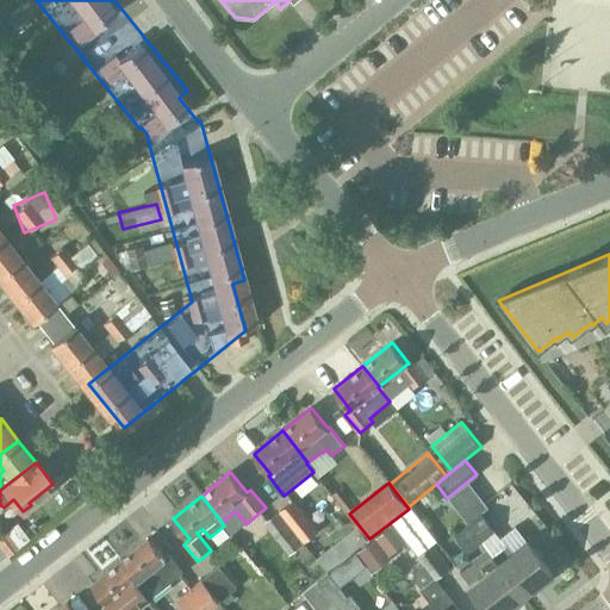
[(280,511),(304,540),(317,529),(294,500),(280,511)]
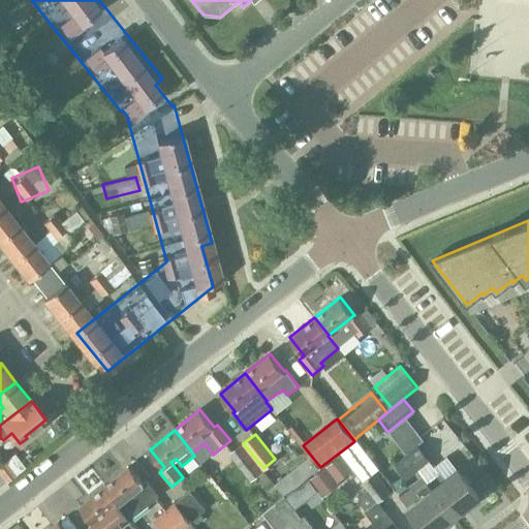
[(263,468),(243,443),(229,455),(252,481),(265,472),(262,469),(263,468)]
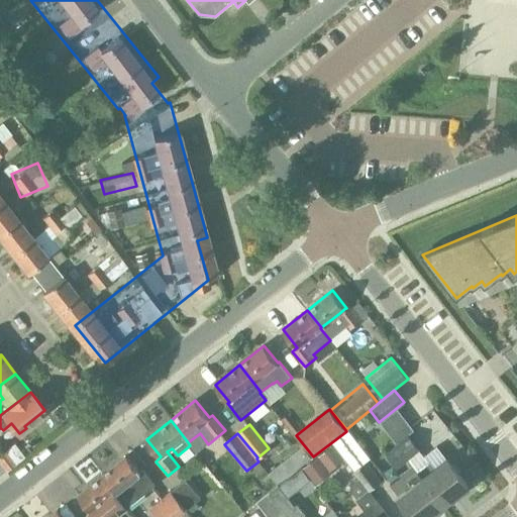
[(408,434),(397,443),(410,460),(422,451),(408,434)]
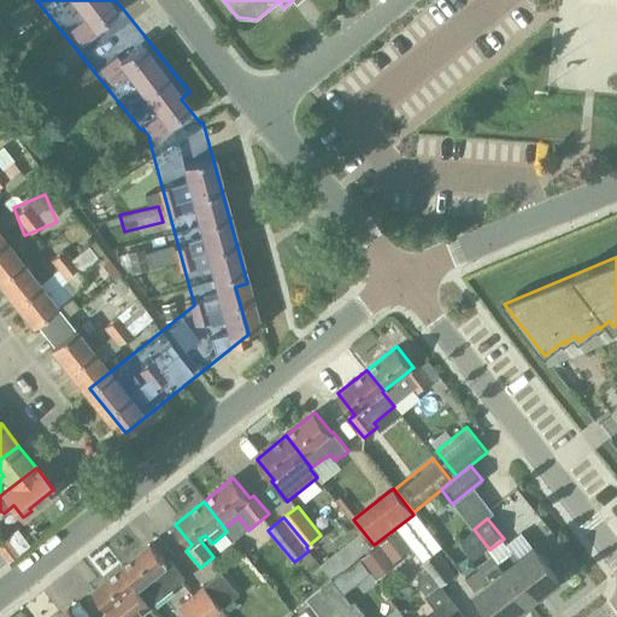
[(489,550),(474,529),(459,541),(475,562),(489,550)]
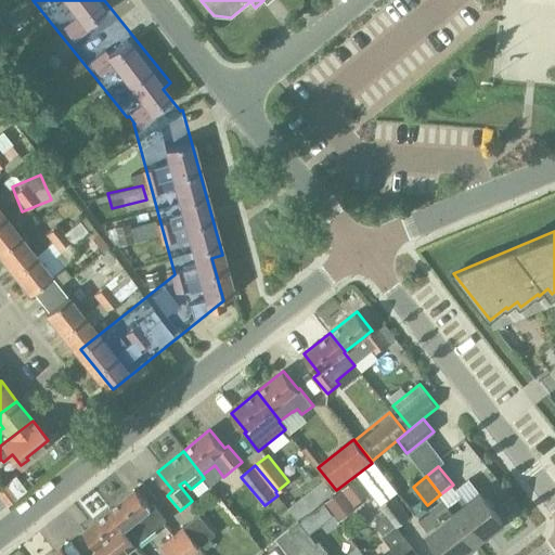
[(359,477),(325,504),(339,521),(356,508),(355,506),(371,493),(359,477)]
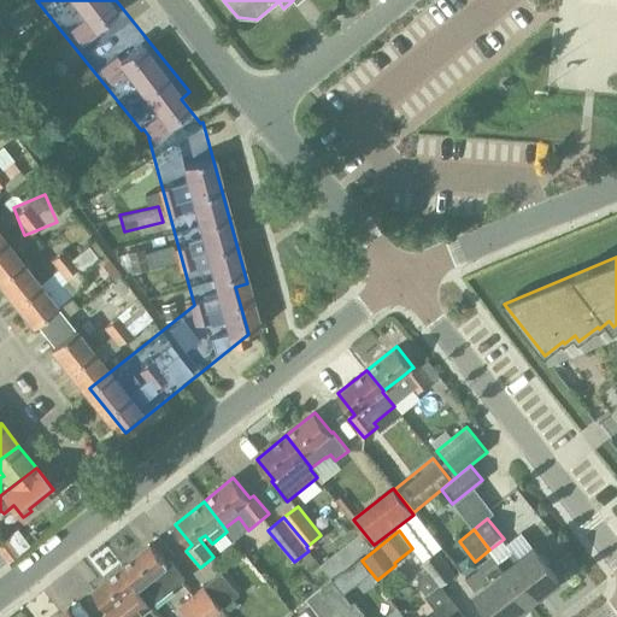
[(0,553),(7,564),(21,553),(9,538),(0,544),(0,553)]
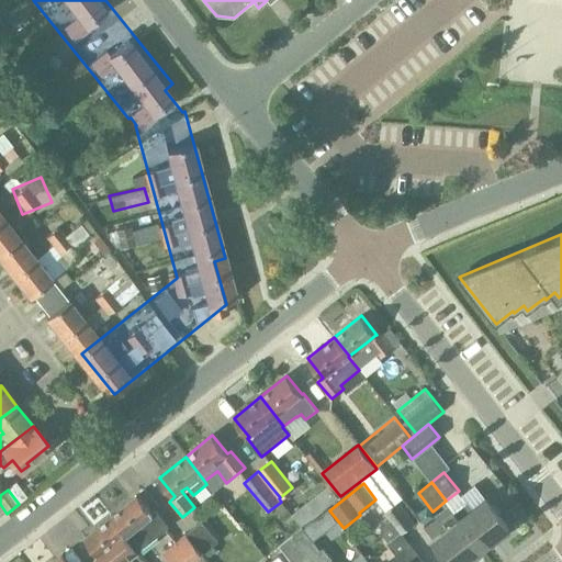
[(111,516),(139,551),(169,528),(156,512),(153,514),(137,494),(111,516)]
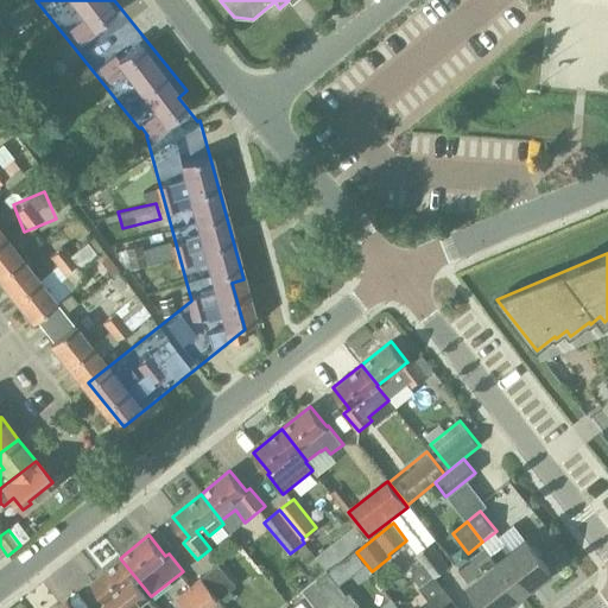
[(492,555),(521,593),(550,571),(525,539),(510,551),(505,545),(492,555)]
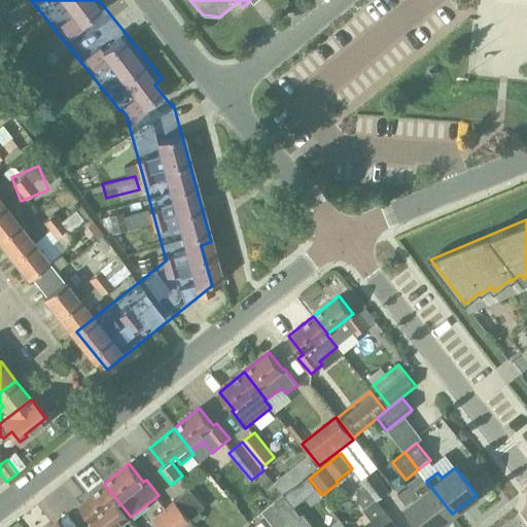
[(367,488),(377,501),(390,491),(374,470),(361,481),(366,488),(367,488)]
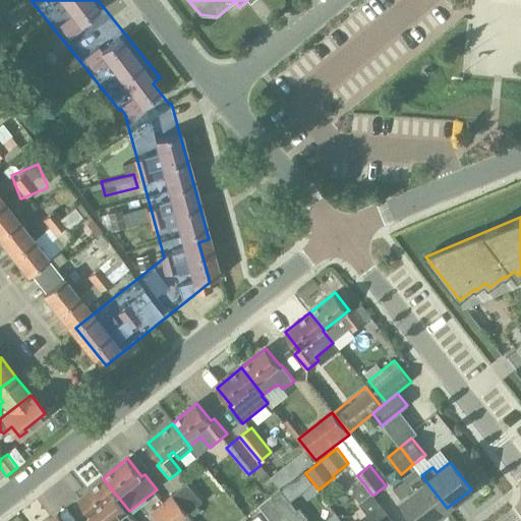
[(293,477),(285,466),(272,476),(281,487),(293,477)]
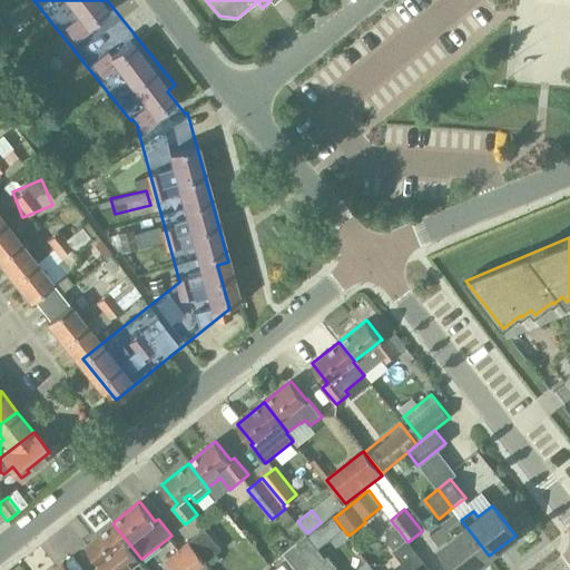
[(470,569),(489,556),(461,520),(461,521),(457,516),(431,536),(440,547),(457,569),(470,569)]
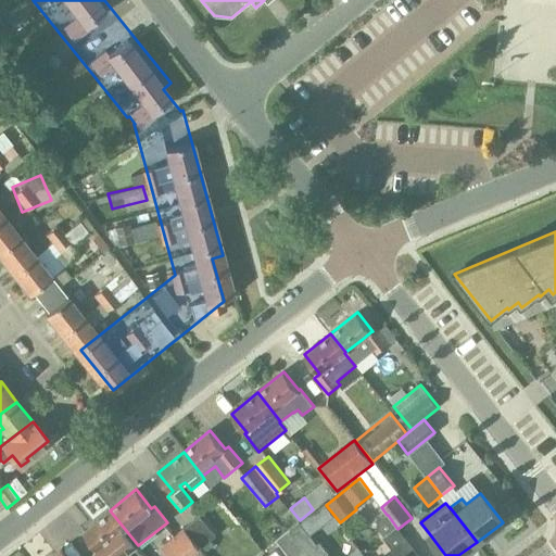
[(125,555),(138,545),(110,510),(84,531),(99,550),(95,554),(96,555),(125,555)]
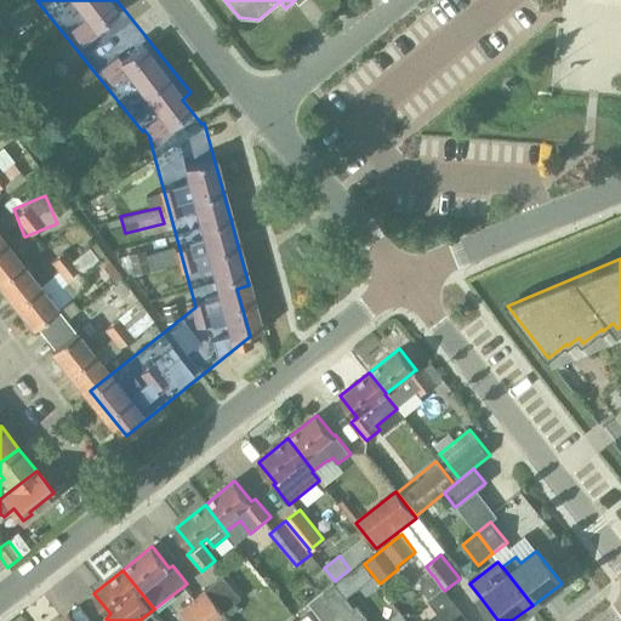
[(443,620),(467,620),(444,591),(433,575),(432,575),(421,584),(421,588),(429,599),(428,602),(443,620)]
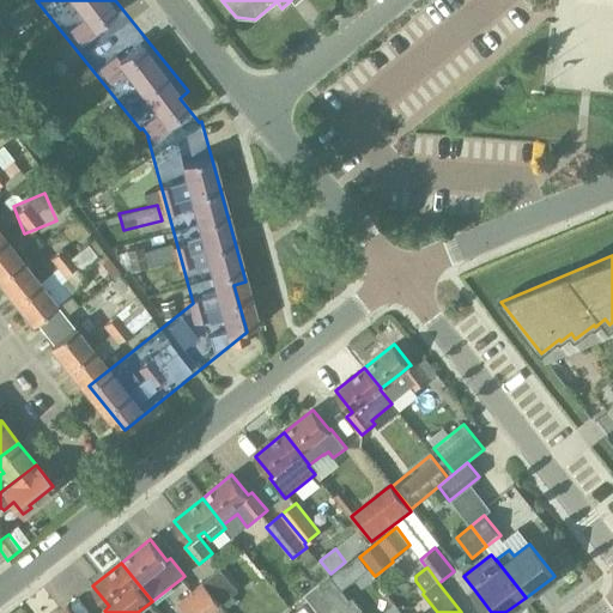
[(220,569),(204,582),(223,605),(240,592),(220,569)]
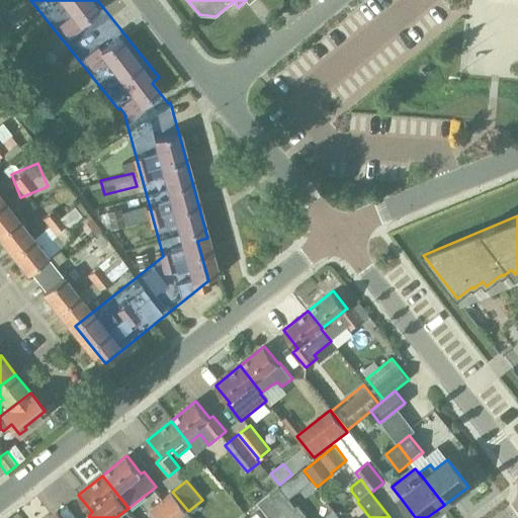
[(270,494),(287,517),(308,517),(298,506),(296,508),(280,488),(279,486),(270,494)]
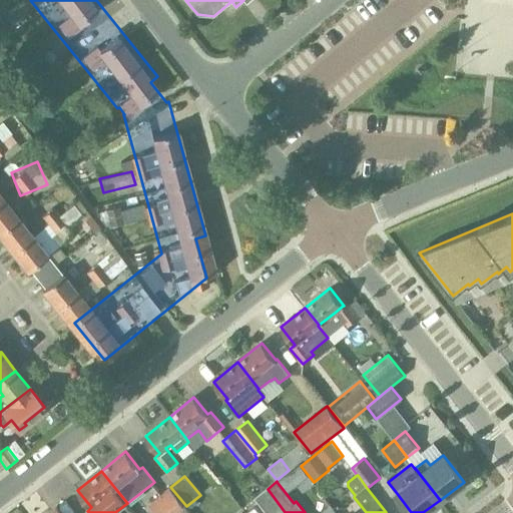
[(186,506),(170,487),(149,505),(155,512),(184,512),(188,511),(185,507),(186,506)]
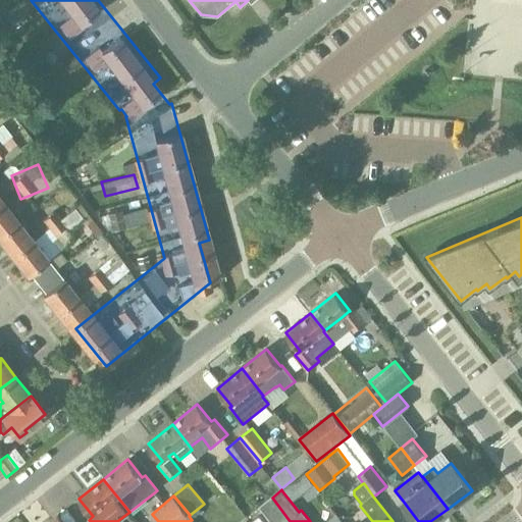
[(270,521),(290,521),(272,498),(259,508),(270,521)]
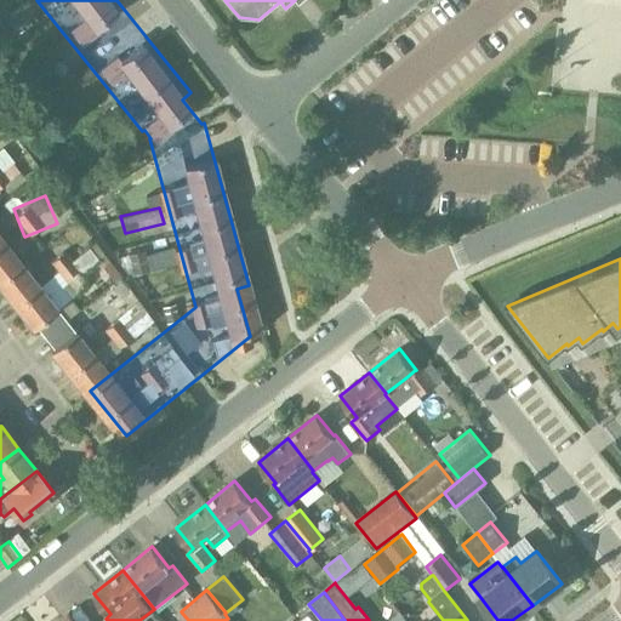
[(490,620),(483,605),(471,610),(476,620),(490,620)]
